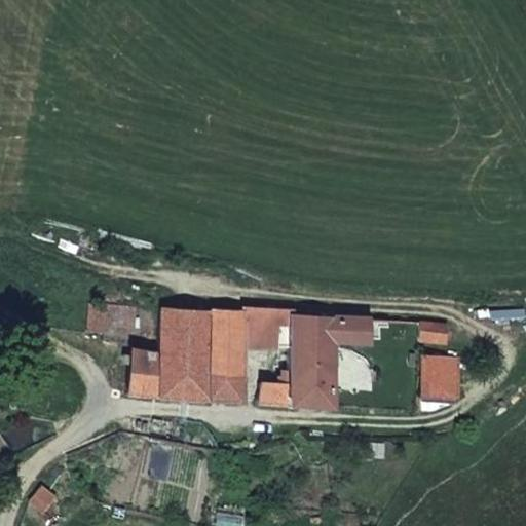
[(135,306),(90,304),(88,330),(105,331),(110,325),(134,327),(135,306)]
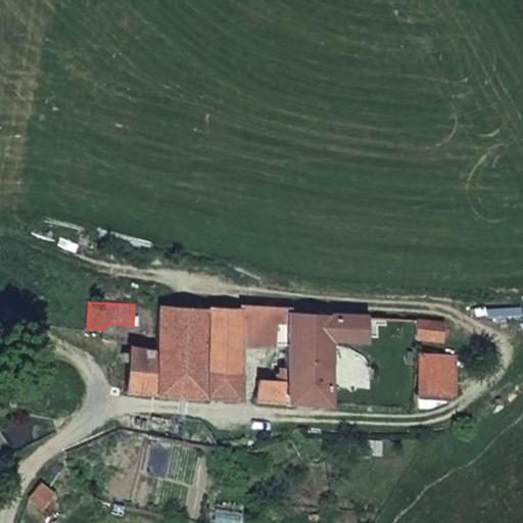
[(284,348),(286,313),(286,308),(242,305),(242,312),(240,347),(284,348)]
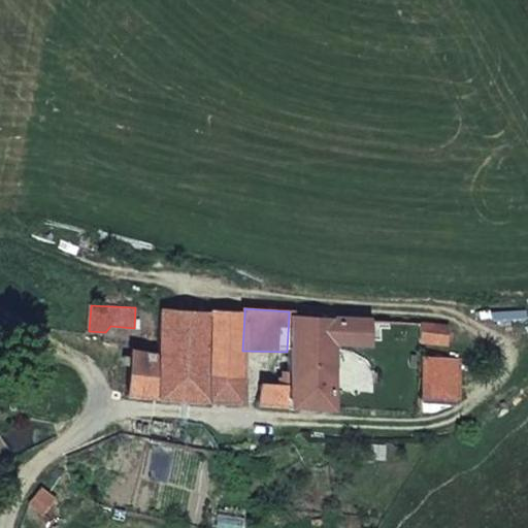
[(239,402),(242,351),(244,315),(160,310),(157,356),(129,354),(126,397),(239,402)]
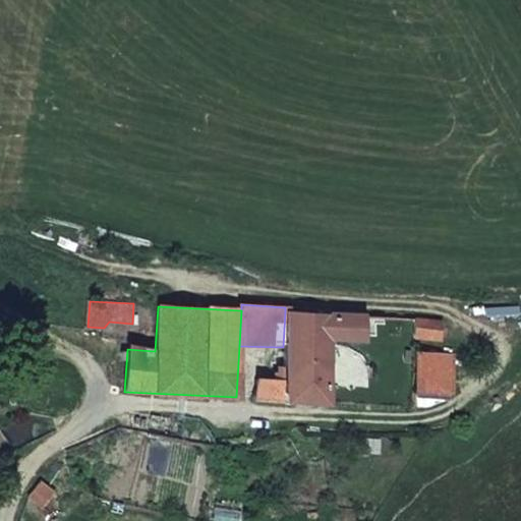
[(364,315),(285,311),(283,347),(282,381),(256,380),(255,398),(326,402),(329,340),(363,341),(364,315)]
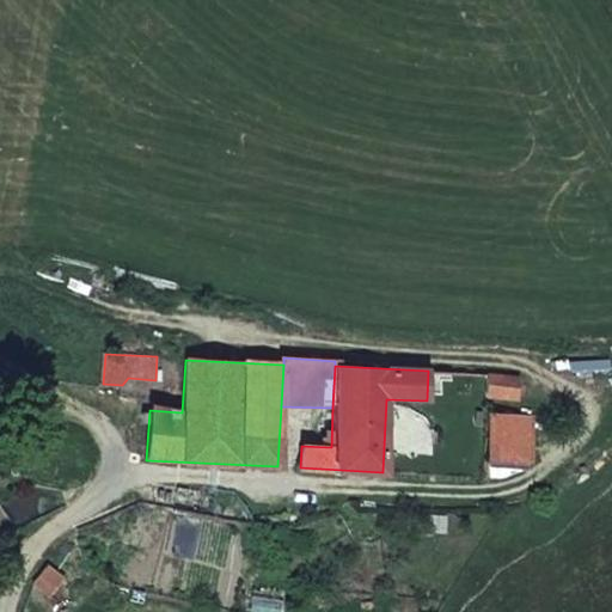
[(516,378),(493,375),(490,398),(516,399),(516,378)]
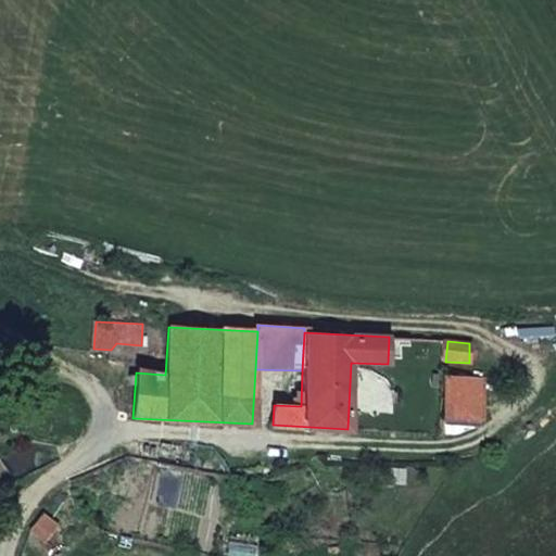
[(439,420),(482,422),(484,379),(440,376),(439,420)]
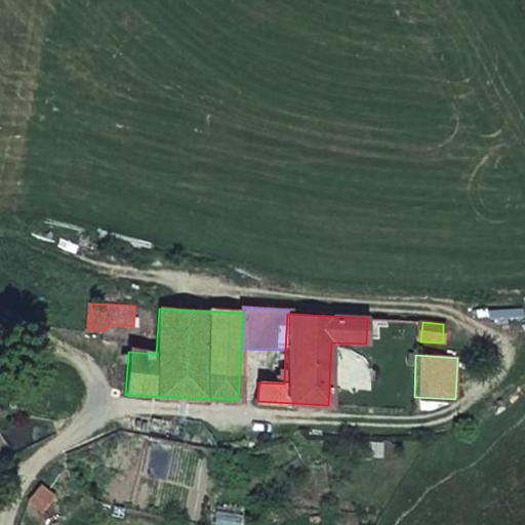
[(50,493),(36,486),(29,500),(42,507),(50,493)]
